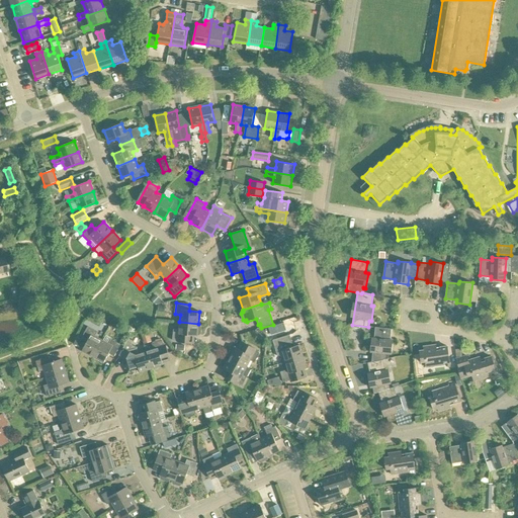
[(198,324),(179,322),(178,330),(173,330),(172,340),(193,342),(194,336),(197,336),(197,335),(198,335),(200,334),(201,327),(199,326),(198,326),(198,324)]
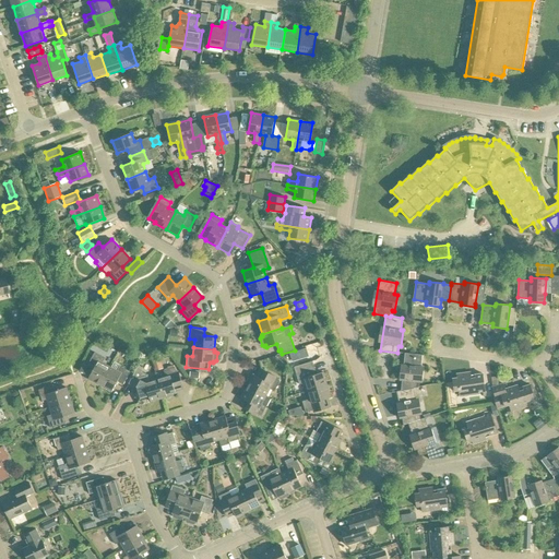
[(289,354),(292,361),(299,358),(297,351),(289,354)]
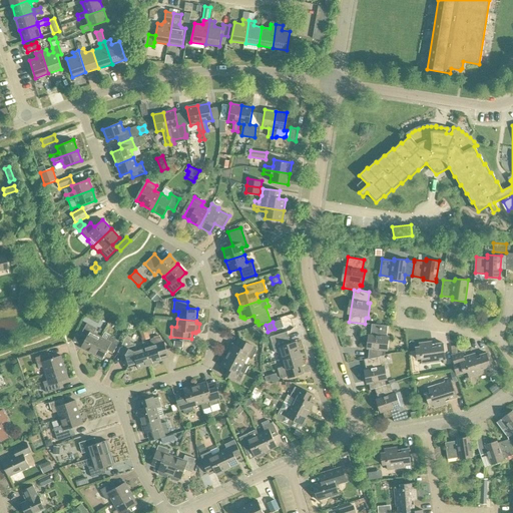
[(92,354),(100,337),(94,333),(96,329),(86,324),(80,336),(85,339),(81,348),(92,354)]
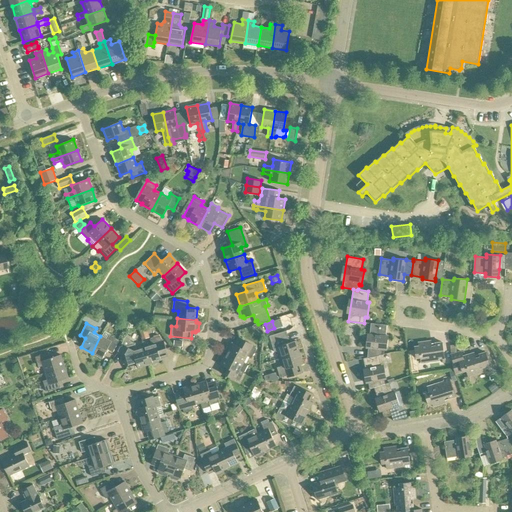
[(387,326),(370,324),(369,334),(367,334),(366,349),(367,349),(367,357),(383,354),(384,350),(386,351),(388,336),(386,335),(387,326)]
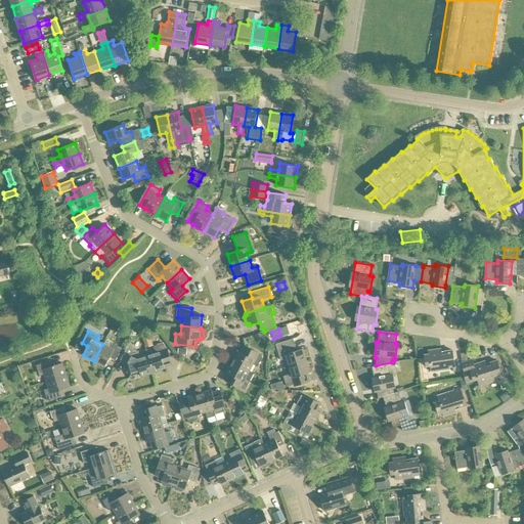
[(286,359),(288,366),(306,360),(303,349),(296,351),(293,339),(275,344),(280,360),(286,359)]
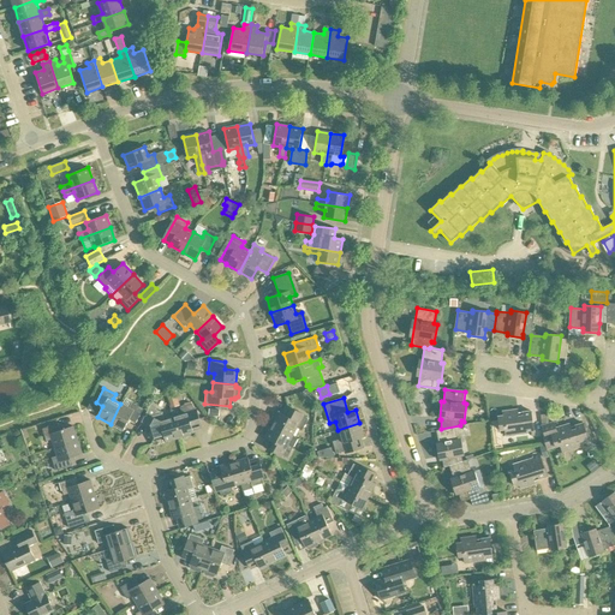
[(120,404),(111,424),(123,431),(129,421),(136,423),(143,408),(132,402),(129,408),(120,404)]
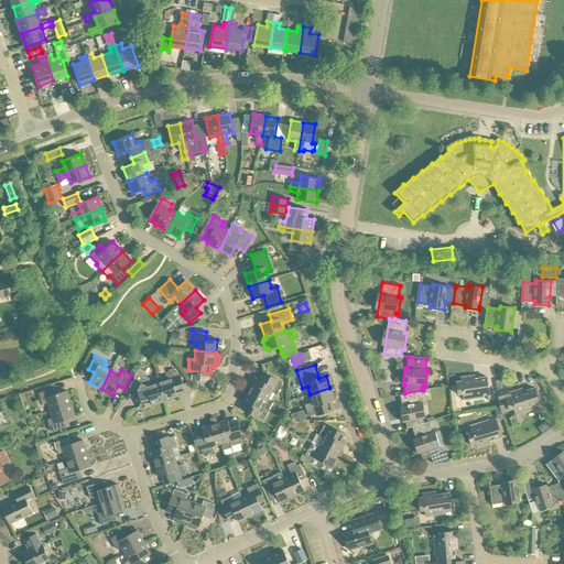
[(159,381),(164,402),(177,398),(177,396),(185,393),(180,375),(177,376),(176,370),(165,373),(166,379),(159,381)]
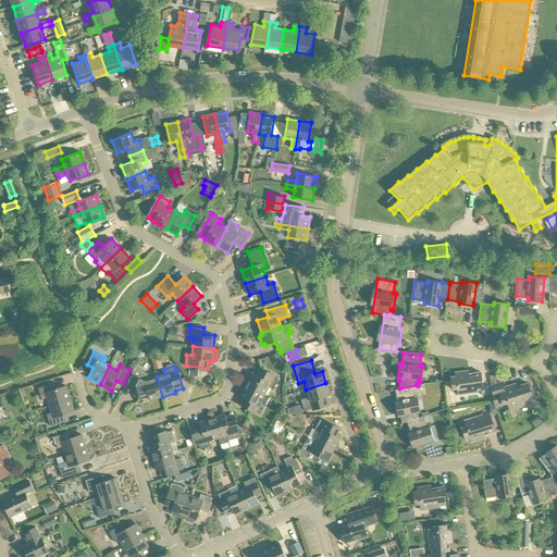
[(150,400),(162,397),(157,376),(148,380),(147,374),(147,373),(136,368),(128,382),(135,386),(138,397),(148,394),(150,400)]
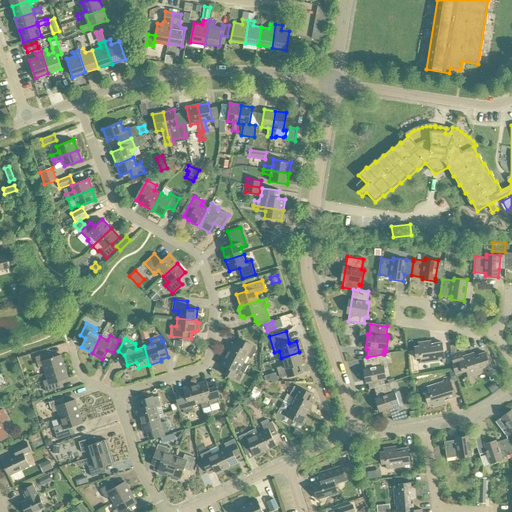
[(226,354),(243,363),(247,356),(251,358),(256,349),(244,342),(237,338),(233,344),(232,343),(231,345),(230,344),(228,344),(225,350),(226,352),(227,353),(226,354)]
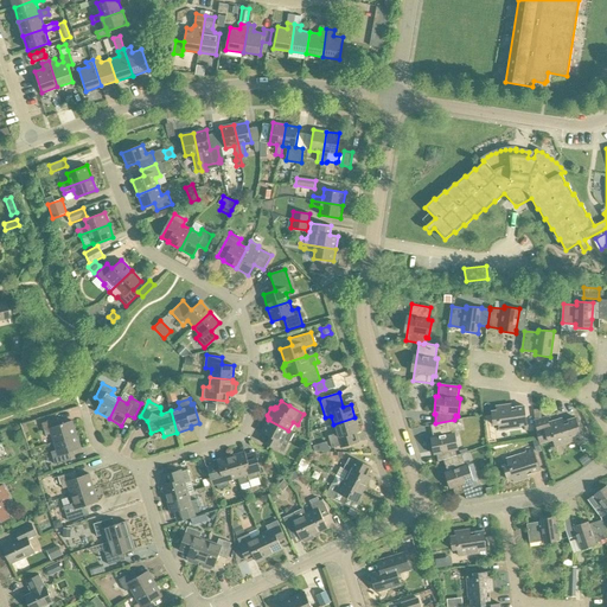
[(499,430),(524,427),(524,432),(528,432),(526,427),(524,406),(511,408),(511,404),(496,406),(496,410),(491,411),(493,425),(498,423),(499,430)]
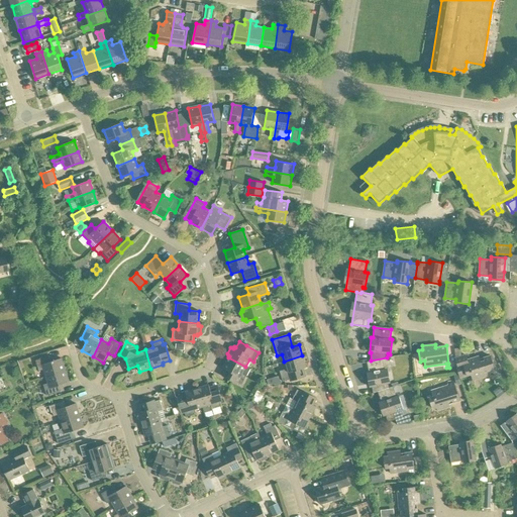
[(287,369),(280,372),(283,382),(289,380),(290,382),(305,378),(302,369),(306,368),(302,355),(284,362),(287,369)]
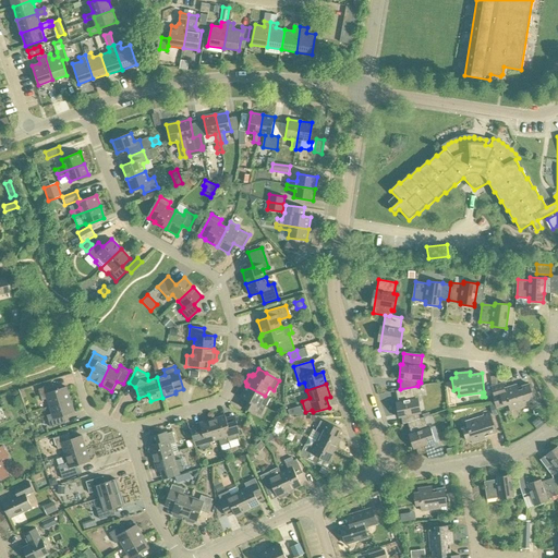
[(529,385),(518,388),(517,385),(504,389),(502,384),(492,387),(494,396),(493,396),(496,408),(508,404),(510,411),(535,402),(529,385)]
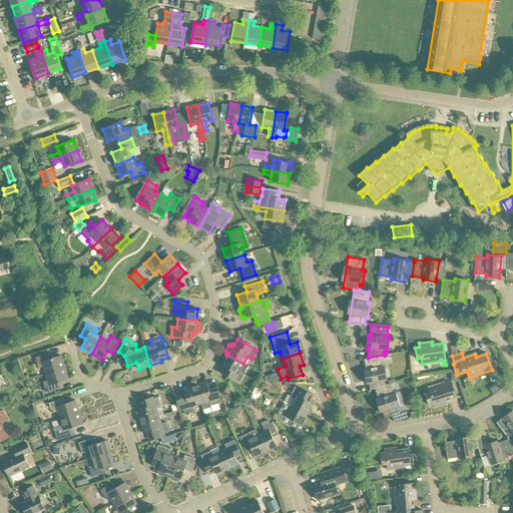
[(45,374),(65,368),(61,356),(48,360),(47,354),(35,358),(38,369),(43,367),(45,374)]
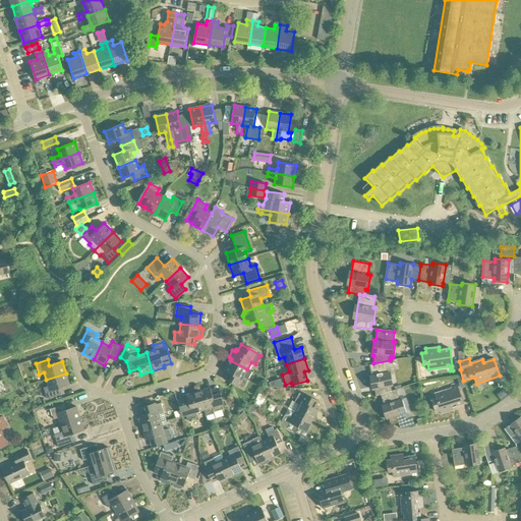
[(247,369),(230,360),(225,371),(226,372),(223,378),(243,389),(252,371),(247,369)]
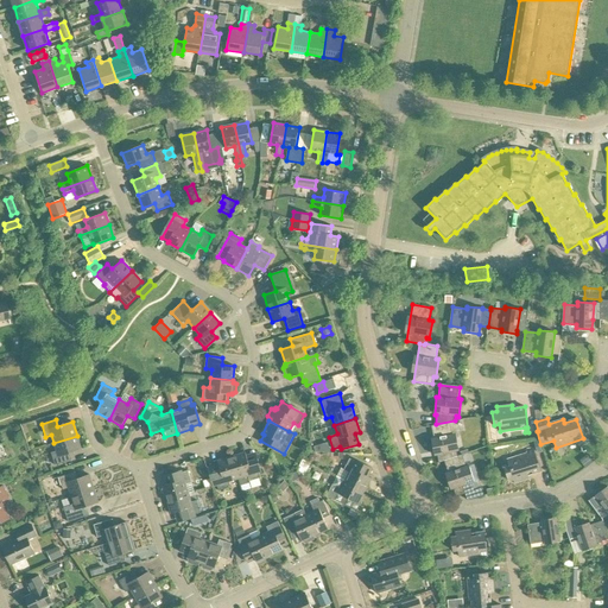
[(457,456),(456,451),(458,451),(455,434),(451,434),(449,422),(430,426),(434,438),(430,438),(434,456),(437,455),(439,463),(444,462),(443,461),(457,456)]
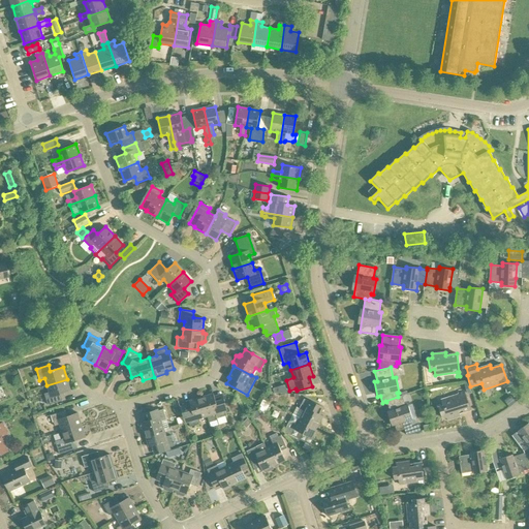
[(67,379),(47,385),(49,393),(44,394),(48,405),(60,401),(58,395),(70,391),(67,379)]
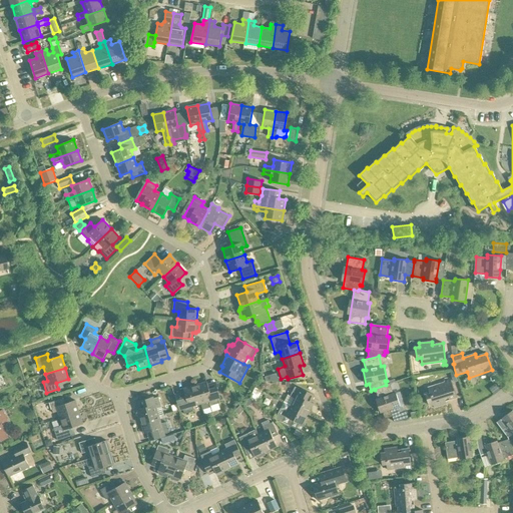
[(446,401),(456,398),(450,381),(428,388),(429,393),(425,395),(429,406),(433,404),(434,408),(447,404),(446,401)]
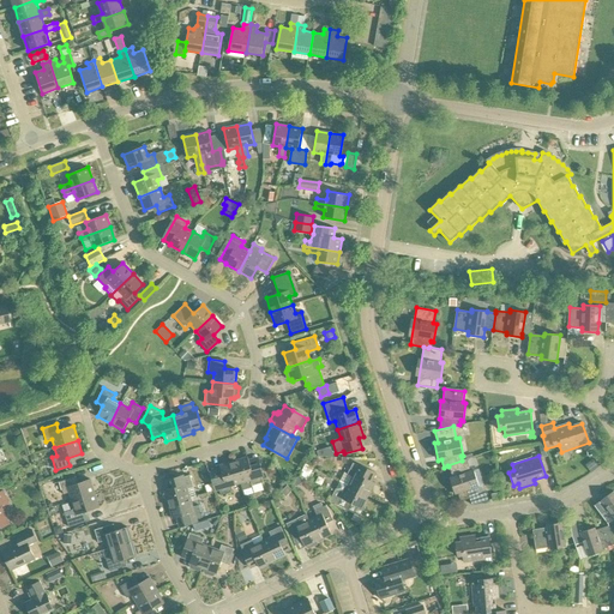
[(252,488),(251,487),(263,482),(262,477),(264,477),(258,457),(248,459),(248,457),(234,462),(240,483),(242,491),(252,488)]
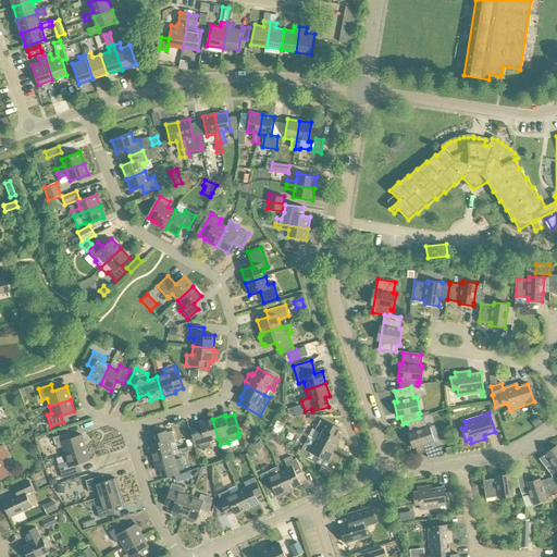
[(406,422),(407,423),(409,432),(407,433),(411,449),(415,448),(417,455),(433,449),(431,442),(433,442),(429,426),(425,426),(422,417),(419,418),(406,422)]
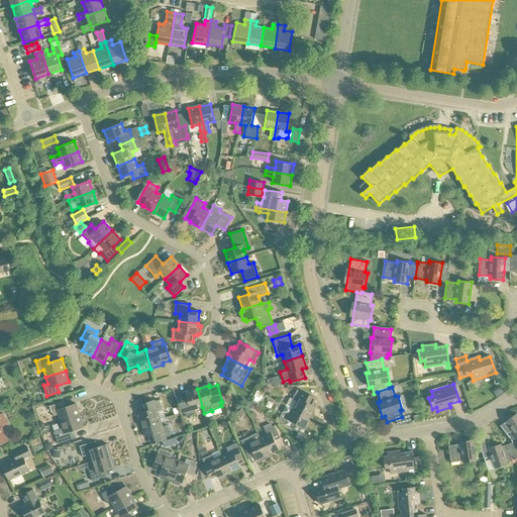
[(195,409),(202,407),(197,389),(185,392),(186,395),(176,398),(181,414),(185,413),(186,417),(196,414),(195,409)]
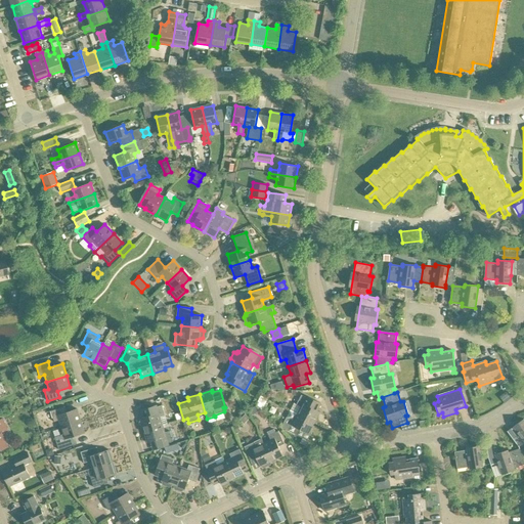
[(317,410),(320,405),(301,395),(296,405),(294,403),(291,410),(297,415),(314,424),(320,412),(317,410)]
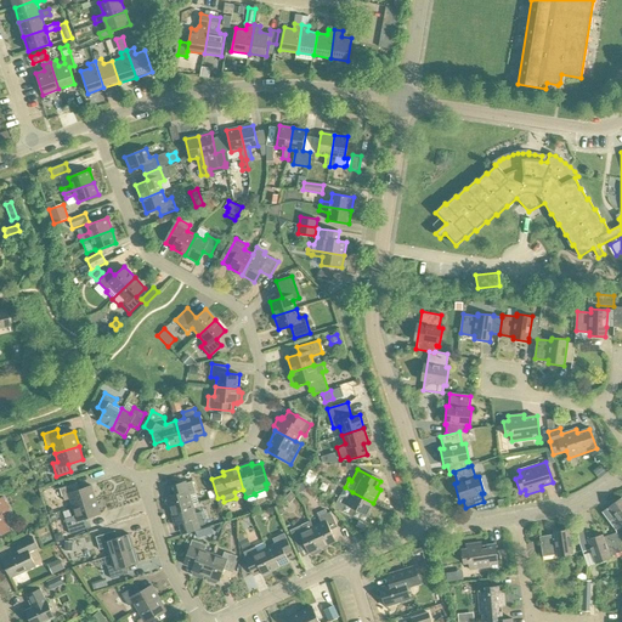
[(314,486),(318,475),(310,470),(305,481),(314,486)]
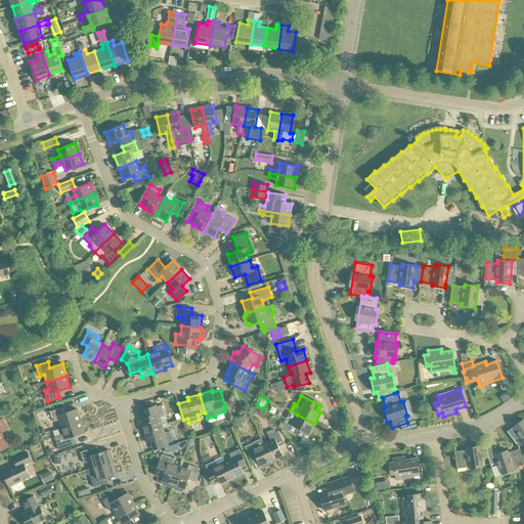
[(143,431),(163,425),(160,418),(165,416),(162,405),(140,411),(141,419),(140,419),(140,421),(139,422),(139,424),(140,425),(142,426),(143,431)]
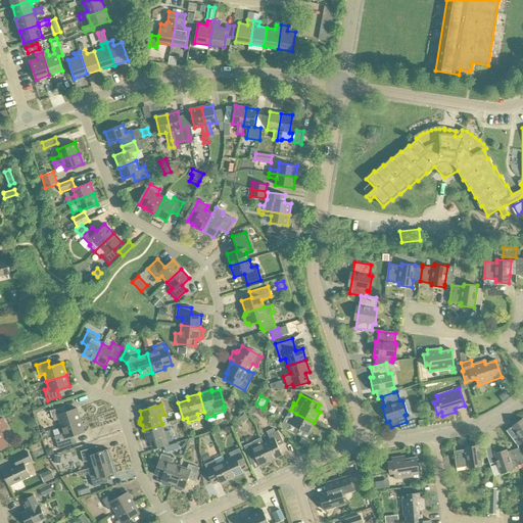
[(61,427),(81,420),(77,409),(64,413),(62,407),(50,411),(54,421),(58,420),(61,427)]
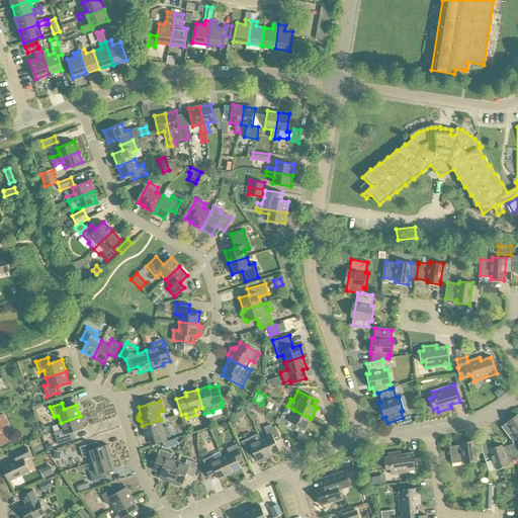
[(305,429),(311,419),(293,410),(287,406),(283,413),(285,414),(280,424),(298,433),(300,427),(305,429)]
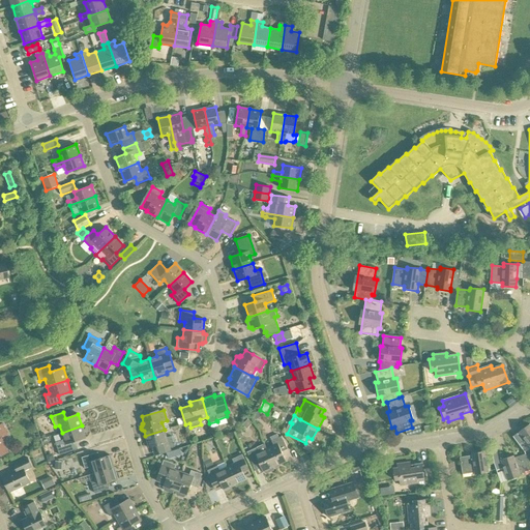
[(529,448),(529,422),(518,433),(525,442),(520,445),(525,452),(529,448)]
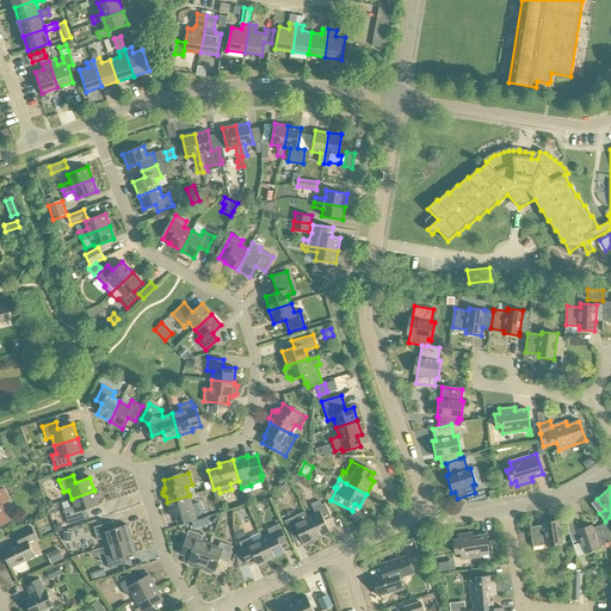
[(94,491),(72,499),(74,506),(63,510),(68,525),(87,518),(84,510),(99,505),(94,491)]
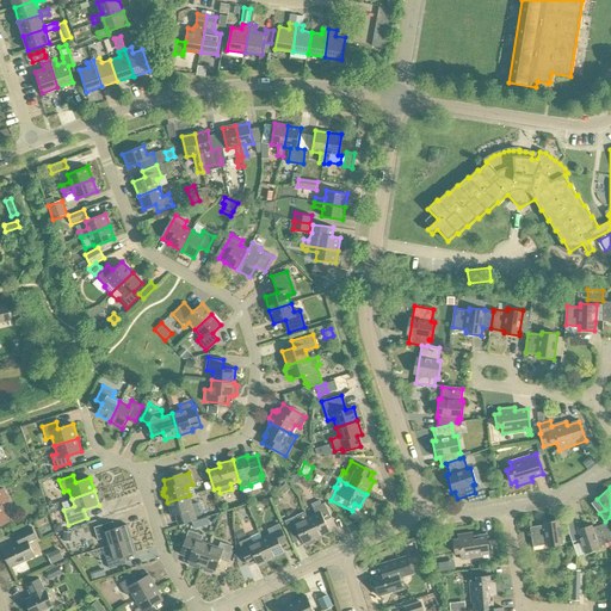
[(192,505),(190,495),(167,503),(172,517),(174,516),(177,525),(197,519),(196,517),(202,516),(198,503),(192,505)]
